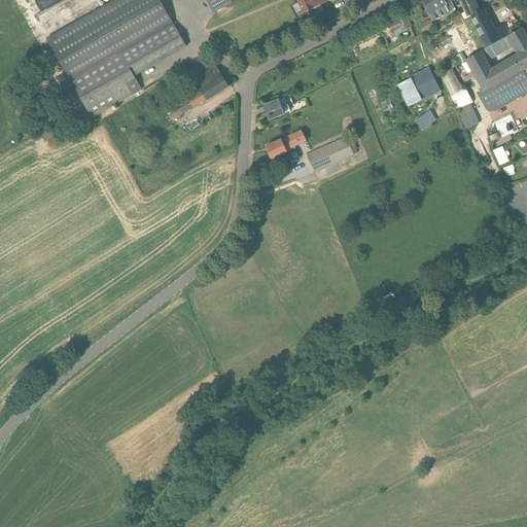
[(160,0),(113,0),(47,37),(92,116),(142,89),(135,76),(186,47),(160,0)]
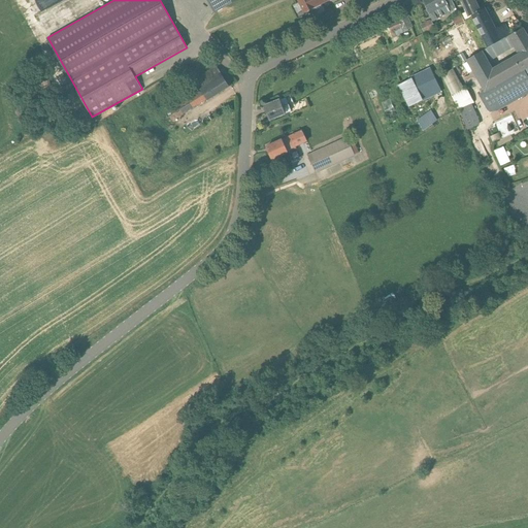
[(203,0),(209,10),(228,0),(203,0)]
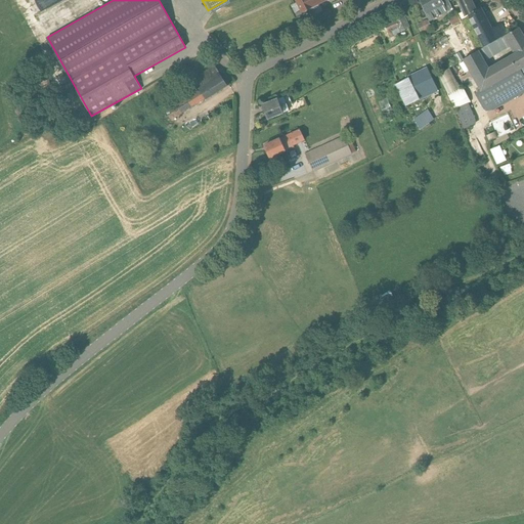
[(296,0),(302,12),(325,0),(296,0)]
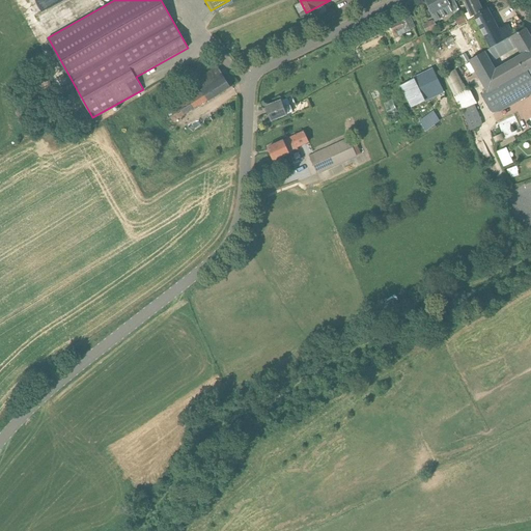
[(450,1),(448,1),(447,0),(426,0),(425,1),(430,12),(431,12),(436,22),(440,21),(458,10),(454,2),(451,4),(450,1)]
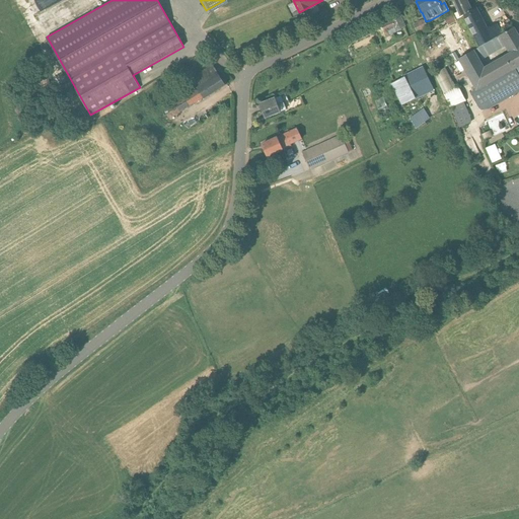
[(466,0),(452,0),(458,12),(444,19),(447,26),(457,21),(473,13),(471,10),(466,0)]
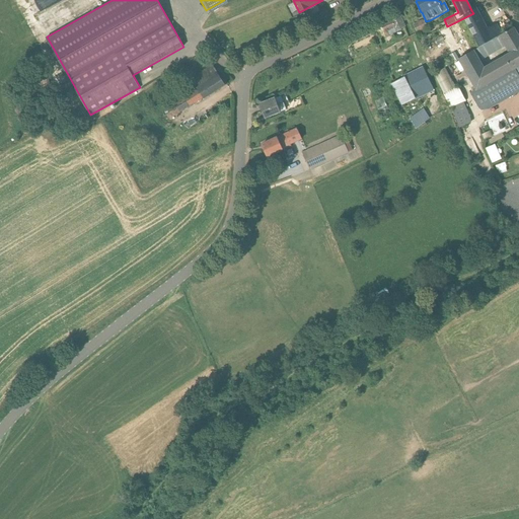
[(471,52),(501,35),(495,24),(486,29),(475,8),(471,10),(473,13),(457,21),(471,52)]
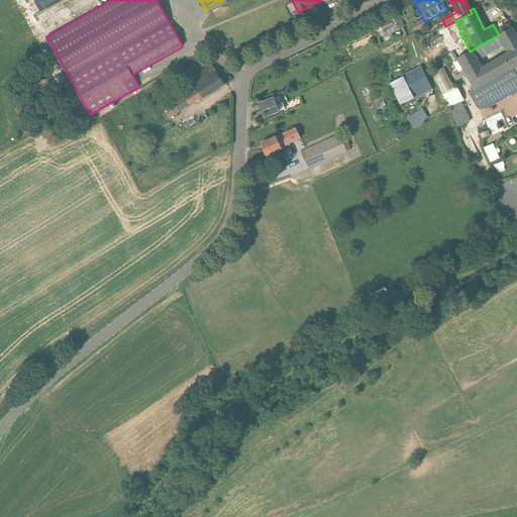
[(403,27),(403,26),(399,17),(391,20),(391,18),(380,23),(385,36),(395,32),(396,34),(401,32),(400,28),(403,27)]
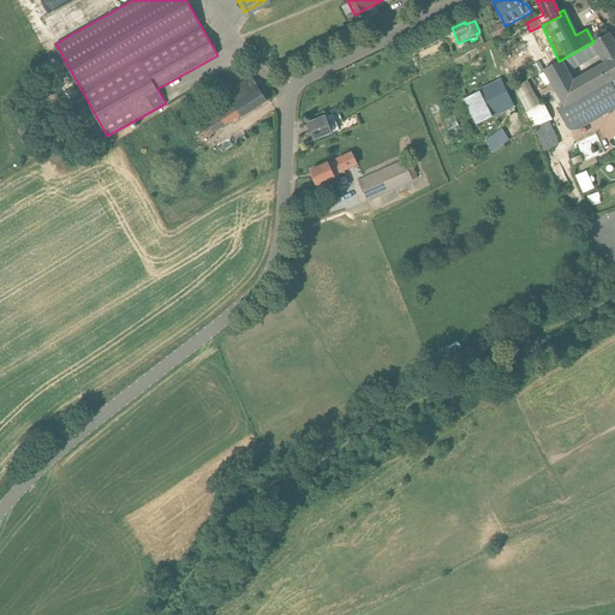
[(494,37),(505,33),(501,25),(490,30),(494,37)]
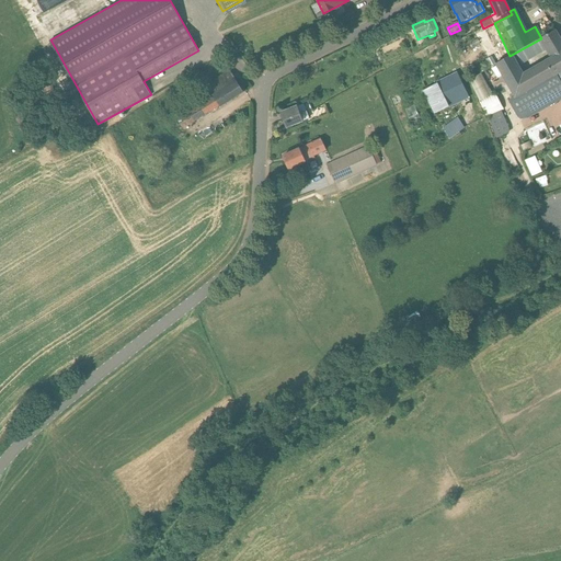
[(514,96),(510,100),(521,119),(560,95),(560,42),(554,31),(541,38),(510,56),(495,64),(507,83),(514,96)]
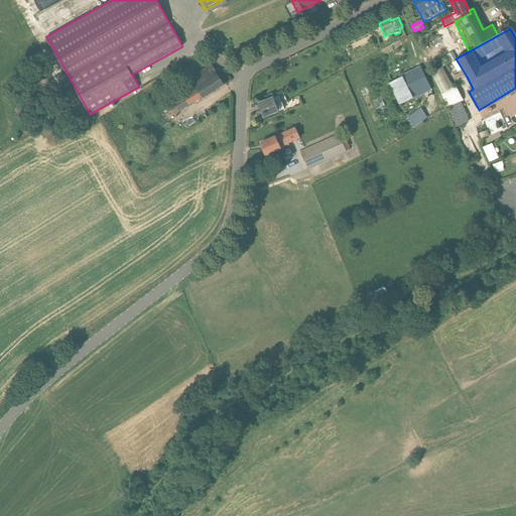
[(452,52),(446,55),(450,61),(456,58),(452,52)]
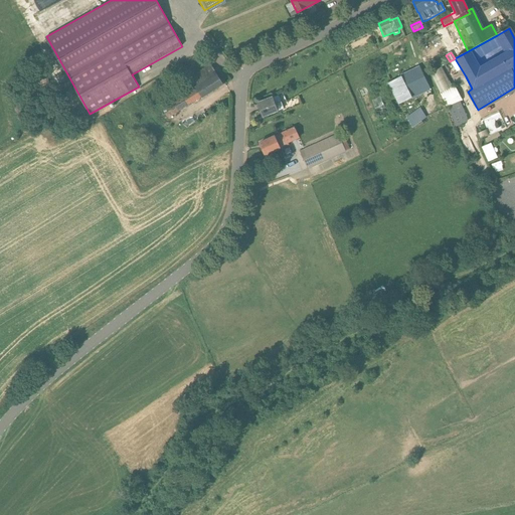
[(433,69),(441,91),(453,86),(444,64),(433,69)]
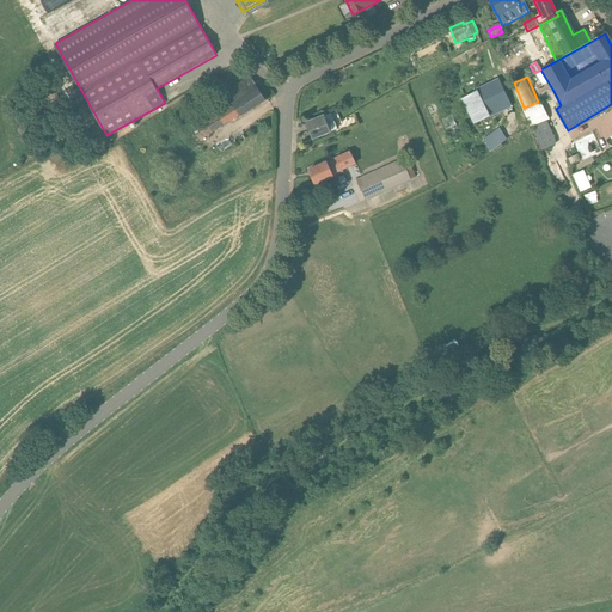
[(265,101),(258,90),(251,78),(226,95),(233,106),(194,132),(200,141),(238,116),(239,117),(265,101)]
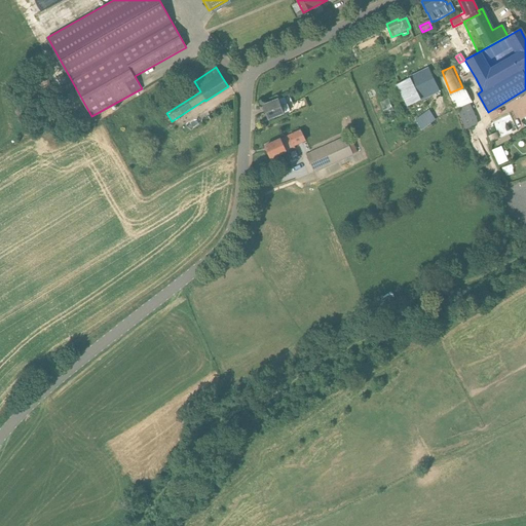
[(409,108),(440,91),(428,70),(397,85),(409,108)]
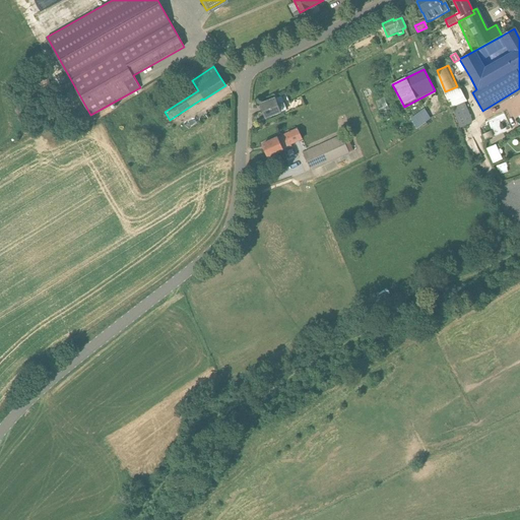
[(451,109),(452,108),(460,128),(467,125),(462,112),(468,110),(465,103),(466,102),(459,87),(445,93),(451,109)]
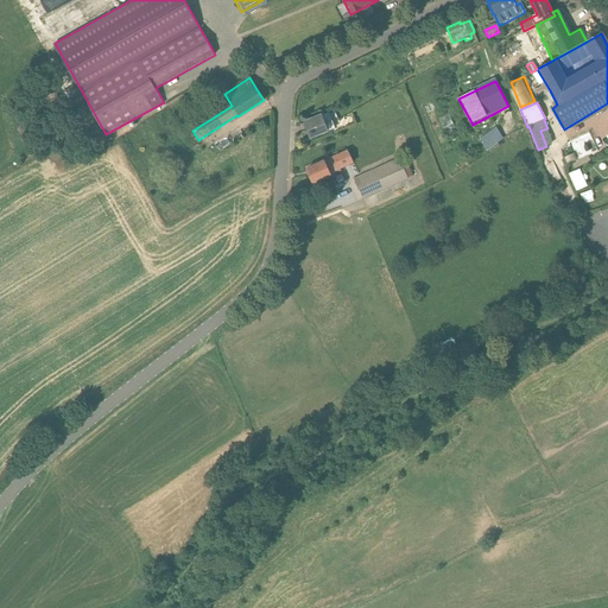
[(335,128),(333,121),(331,121),(324,124),(322,115),(304,122),(310,138),(335,128)]
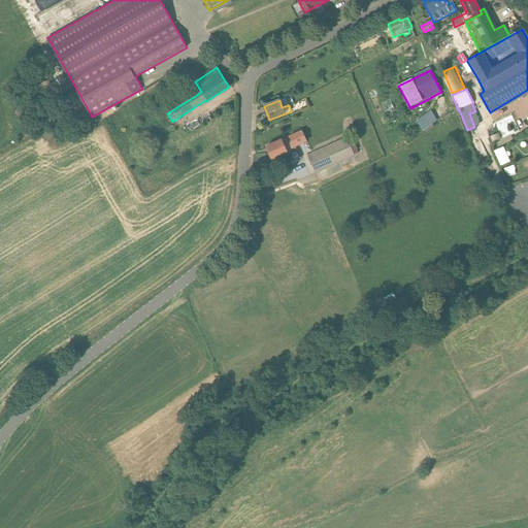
[(433,108),(418,118),(424,129),(439,120),(433,108)]
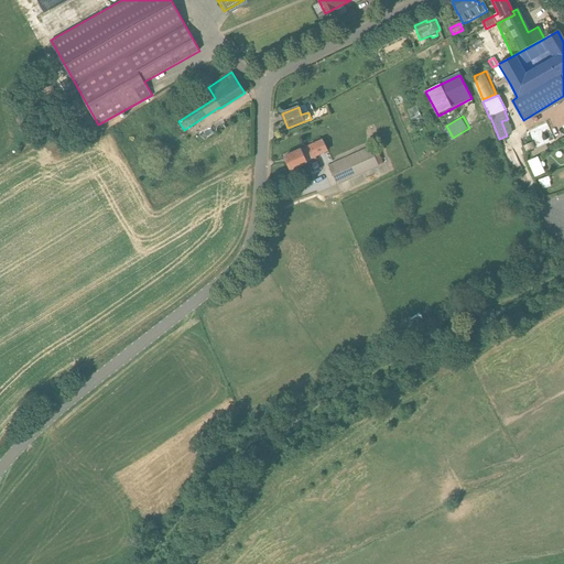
[(291,171),(315,159),(315,158),(327,152),(323,140),(284,158),(291,171)]
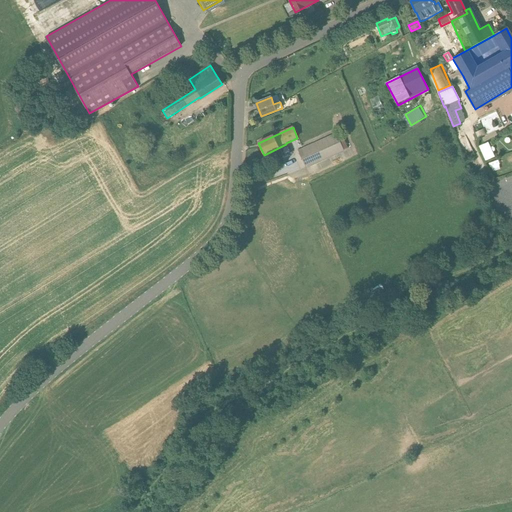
[(336,134),(344,150),(348,148),(340,132),(336,134)]
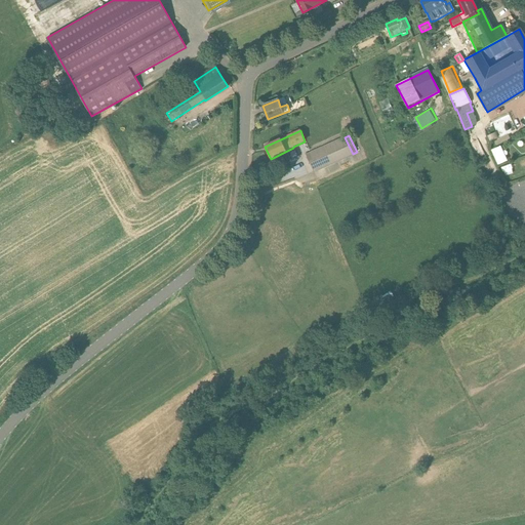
[(314,171),(353,154),(345,137),(307,155),(314,171)]
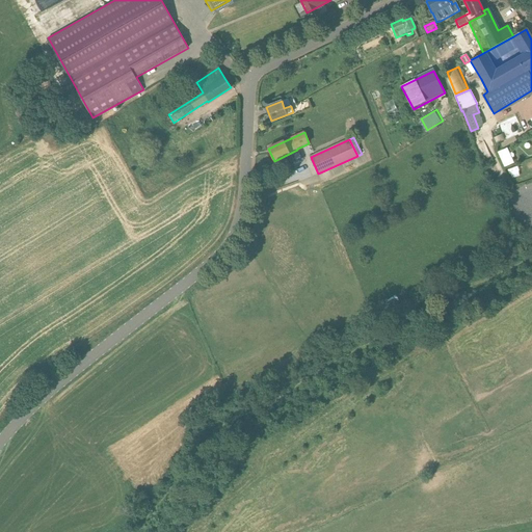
[(505,165),(514,162),(509,147),(500,151),(505,165)]
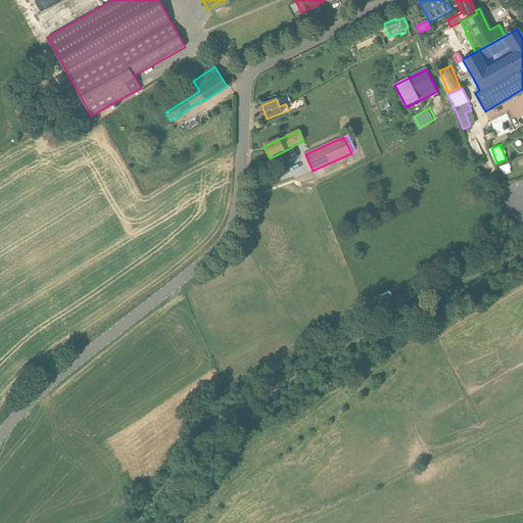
[(506,167),(506,165),(503,167),(505,175),(513,173),(511,165),(506,167)]
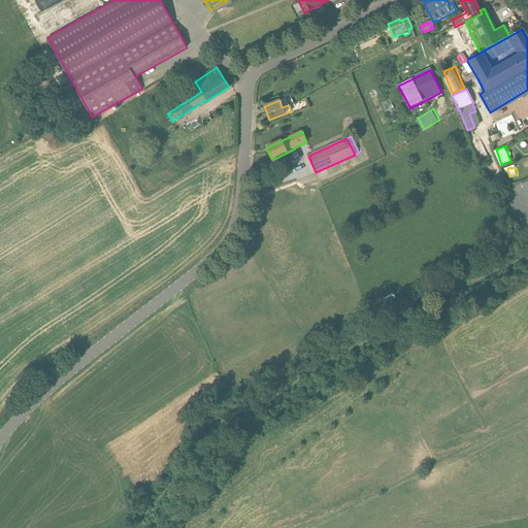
[(297,180),(295,171),(275,175),(276,179),(267,182),(268,187),(297,180)]
